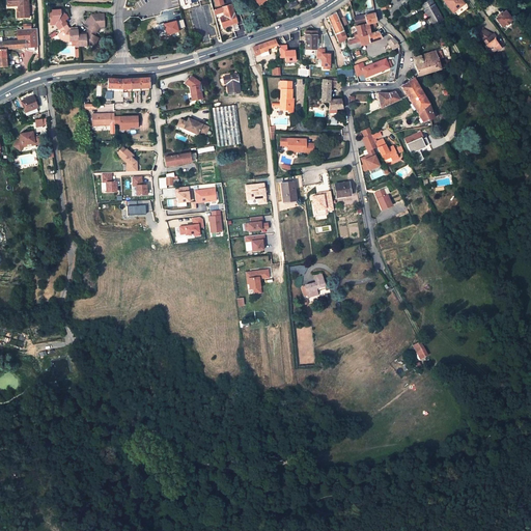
[(6,0),(7,7),(18,6),(19,10),(19,12),(21,12),(21,19),(29,18),(28,1),(28,0),(6,0)]
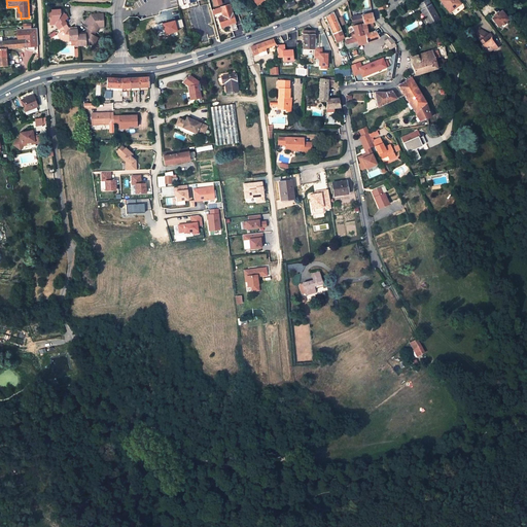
[(387,8),(383,0),(379,0),(377,1),(379,10),(387,8)]
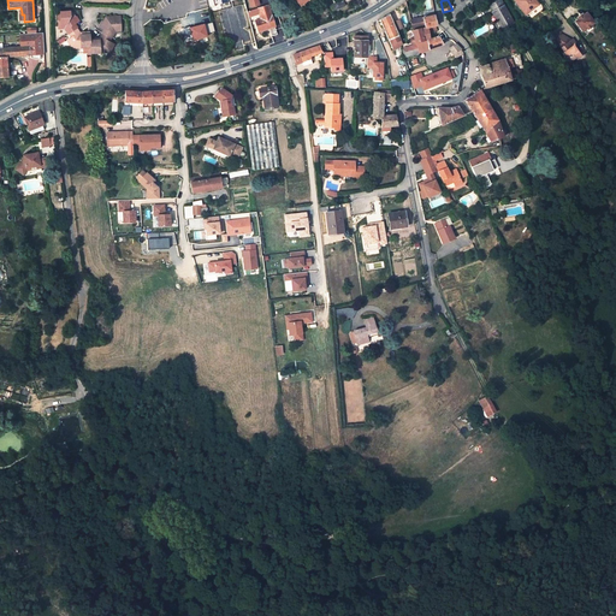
[(492,12),(497,22),(501,21),(504,28),(514,23),(501,0),(498,1),(492,5),(490,6),(493,12),(492,12)]
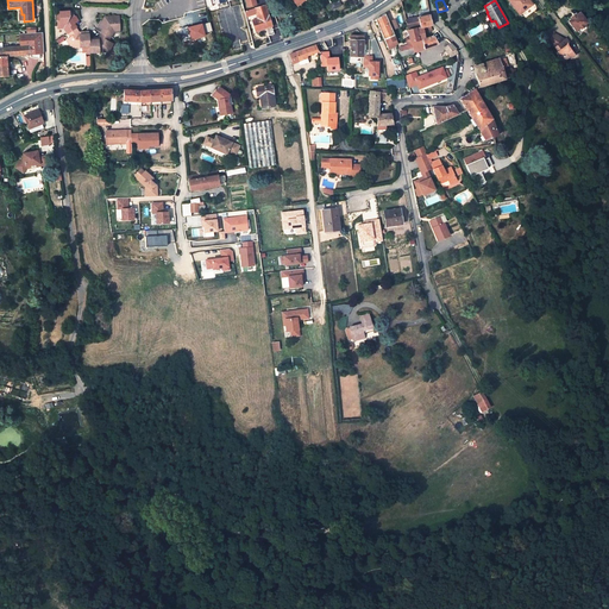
[(508,0),(519,14),(532,5),(528,0),(508,0)]
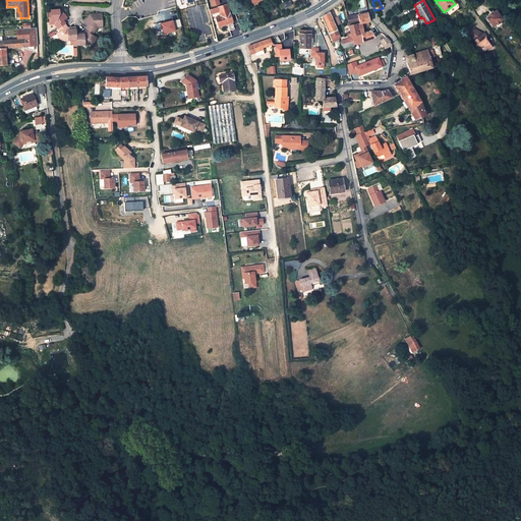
[(232,22),(227,4),(218,7),(220,15),(222,14),(222,15),(221,16),(216,17),(219,26),(232,22)]
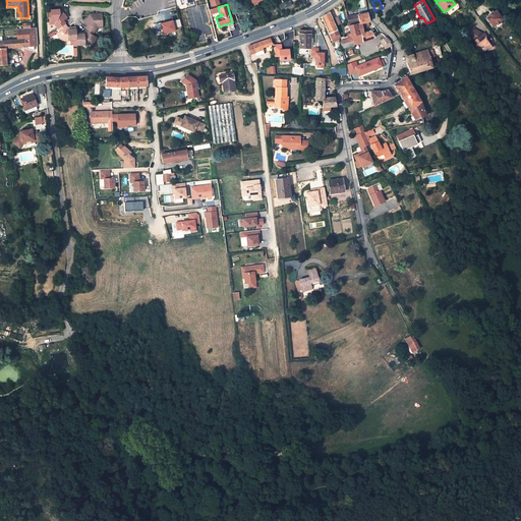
[(496,30),(505,21),(496,8),(494,10),(491,12),(489,14),(489,13),(488,14),(485,17),(496,30)]
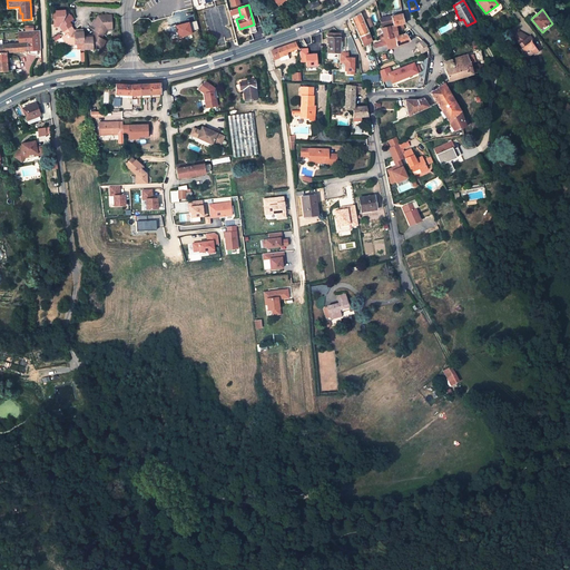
[(68,12),(53,13),(55,25),(58,25),(60,25),(62,27),(61,28),(64,31),(67,29),(70,27),(68,23),(69,22),(74,19),(70,15),(70,16),(68,12)]
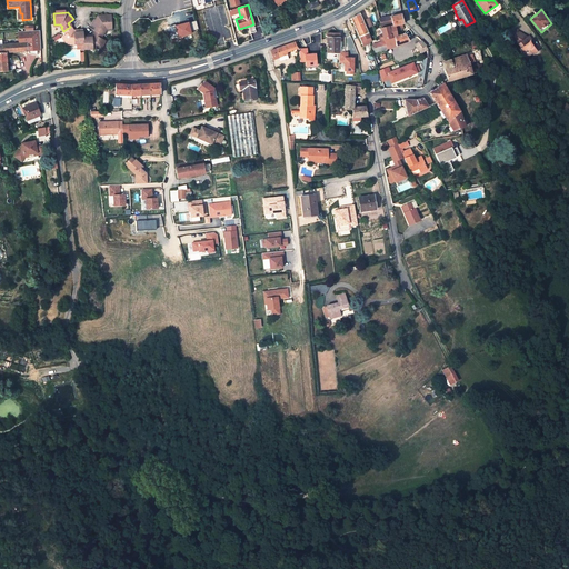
[(362,19),(359,12),(350,18),(362,45),(369,42),(372,41),(367,28),(362,19)]
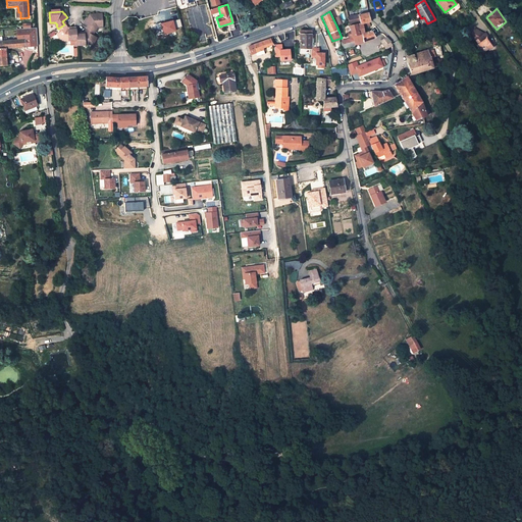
[(360,23),(363,22),(364,28),(370,27),(368,21),(370,21),(368,13),(363,14),(358,15),(348,17),(349,22),(359,19),(360,23)]
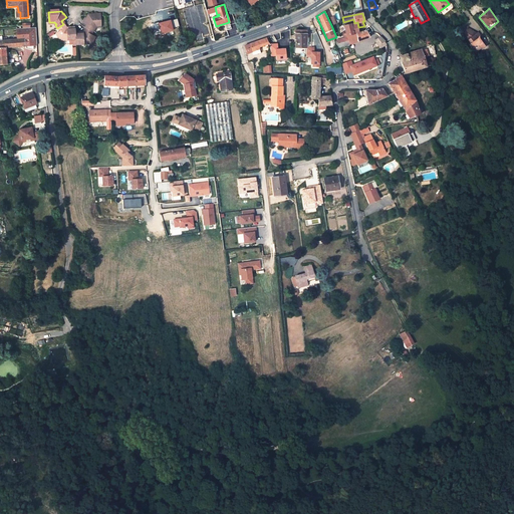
[(100,14),(88,14),(86,18),(85,17),(83,22),(86,23),(88,25),(87,28),(93,31),(95,28),(94,27),(94,25),(101,25),(100,14)]
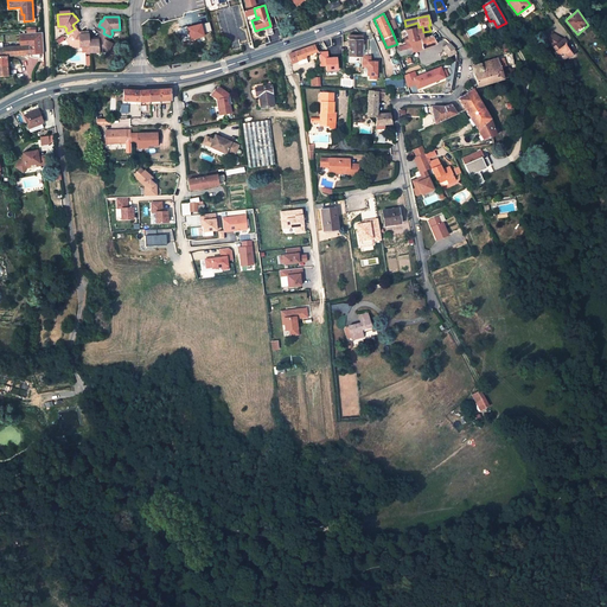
[(410,44),(411,46),(411,48),(411,49),(413,52),(436,43),(432,36),(425,38),(423,32),(422,26),(419,27),(407,30),(408,36),(410,42),(410,44)]
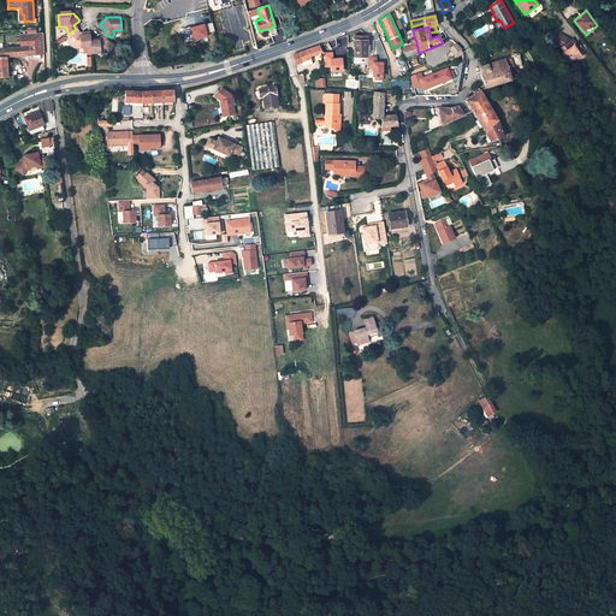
[(73,47),(88,47),(89,47),(89,41),(86,41),(86,35),(80,35),(78,34),(80,33),(77,28),(76,29),(72,31),(69,34),(72,37),(70,39),(73,42),(71,43),(73,47)]
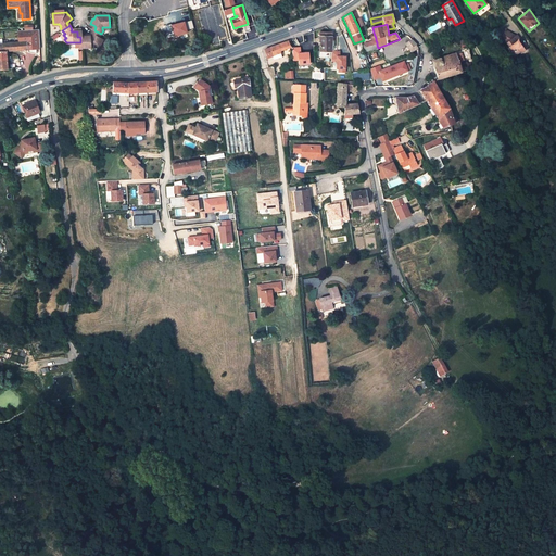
[(98,42),(100,38),(99,38),(101,34),(95,30),(93,29),(91,34),(92,35),(91,36),(86,36),(86,42),(84,42),(84,48),(98,48),(100,43),(98,42)]
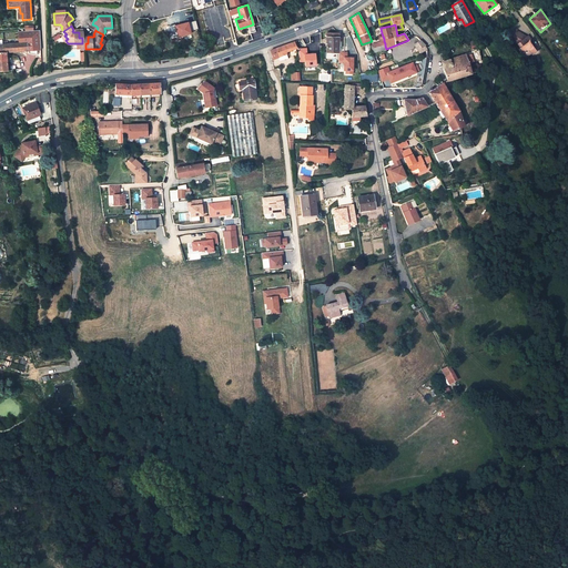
[(0,40),(0,71),(8,71),(7,52),(29,51),(37,51),(41,50),(40,31),(33,31),(26,32),(27,39),(27,42),(8,44),(8,42),(4,42),(4,44),(2,44),(2,40),(0,40)]
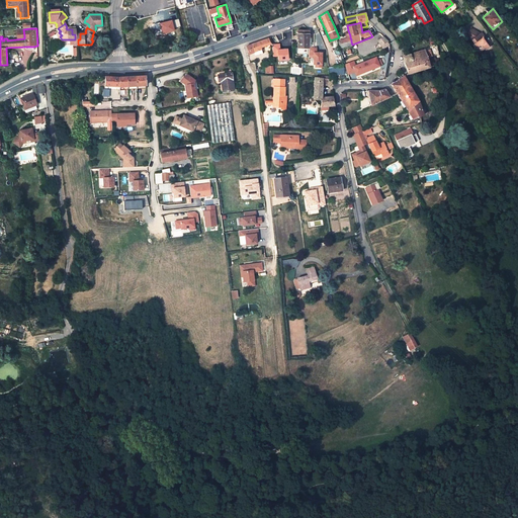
[(471,40),(475,44),(472,45),(479,53),(484,49),(485,50),(489,47),(483,38),(485,37),(481,32),(480,33),(470,28),(466,37),(471,40)]
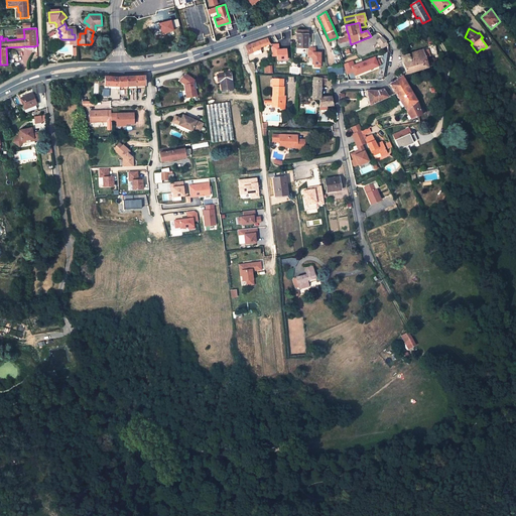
[(296,30),(296,47),(307,47),(307,30),(296,30)]
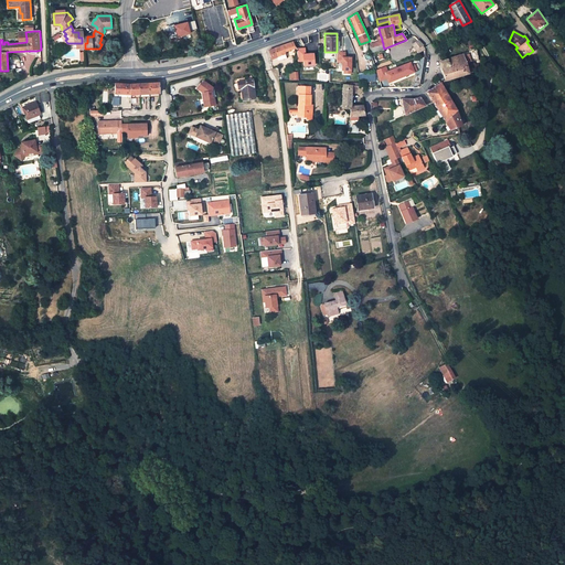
[(423,45),(418,40),(412,44),(414,48),(412,49),(414,52),(416,50),(423,45)]
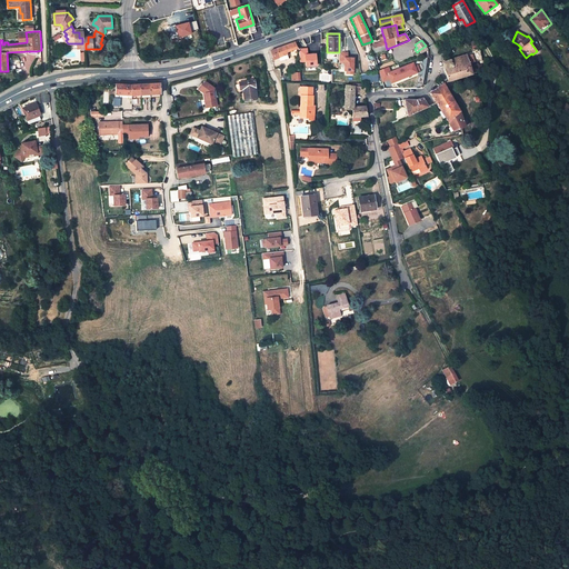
[(292,43),(271,50),(273,59),(279,58),(280,60),(288,58),(286,51),(297,48),(296,45),(298,45),(297,41),(292,43)]
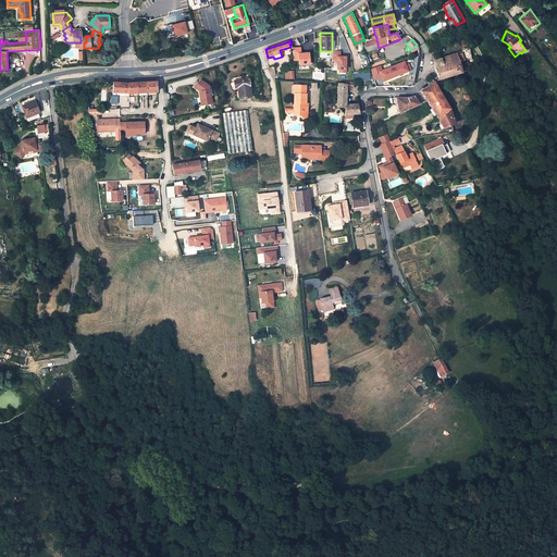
[(301,66),(312,65),(311,52),(302,53),(302,47),(294,48),(294,61),(301,61),(301,66)]
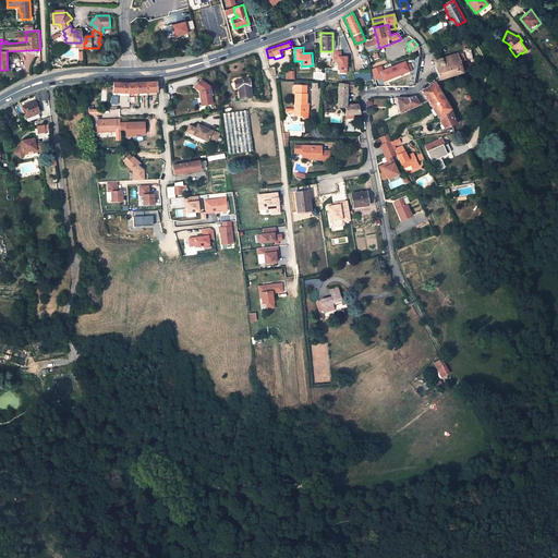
[(472,59),(470,48),(462,48),(463,53),(464,59),(464,60),(472,59)]
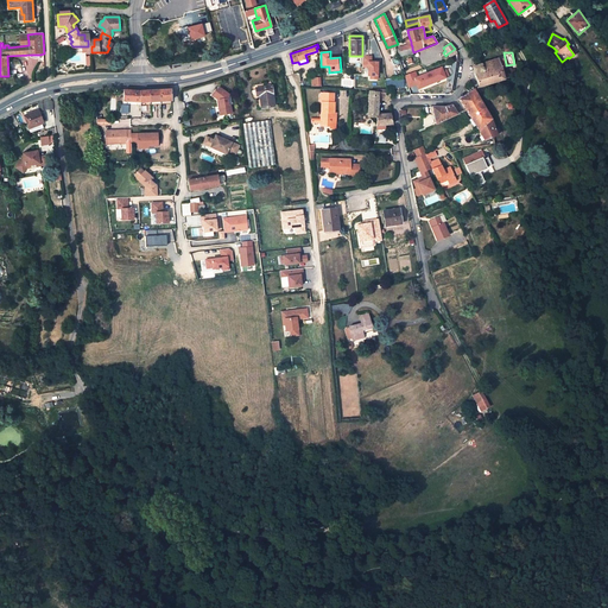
[(505,69),(502,70),(501,67),(506,64),(505,58),(499,59),(498,57),(473,67),(479,87),(504,78),(508,76),(507,68),(506,68),(505,68),(505,69)]
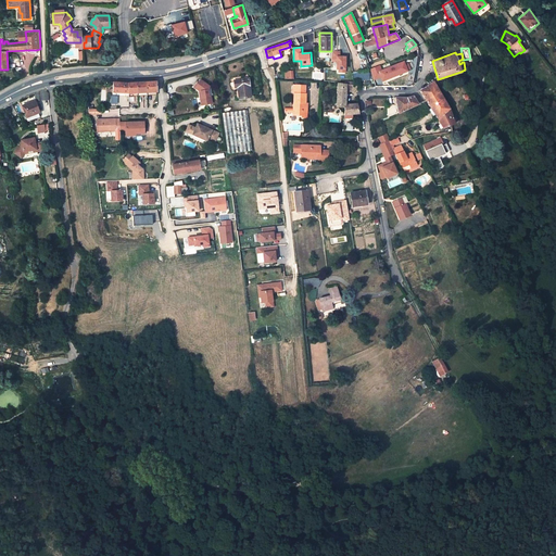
[(381,65),(370,68),(374,80),(381,78),(382,80),(409,73),(406,62),(382,68),(381,65)]
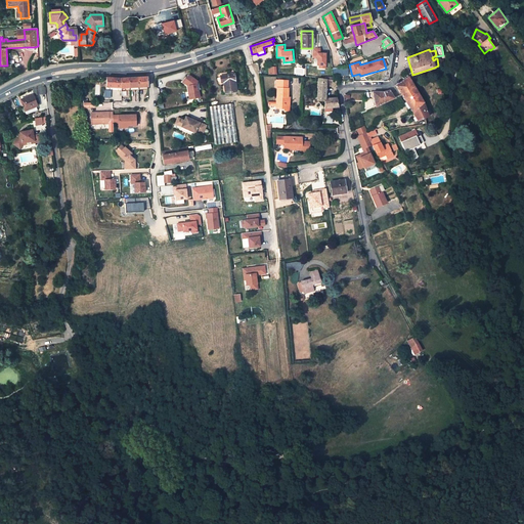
[(333,77),(348,75),(347,67),(333,69),(333,77)]
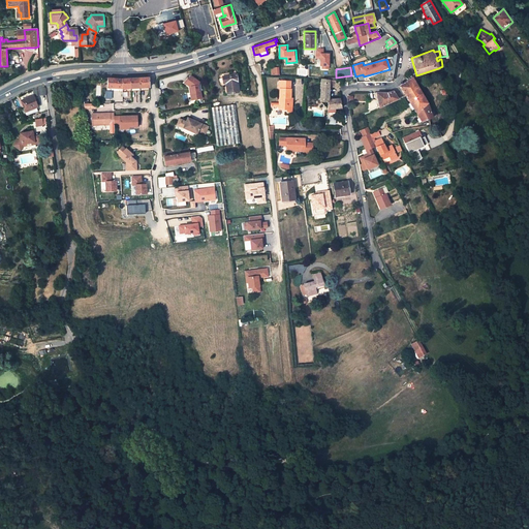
[(239,92),(237,74),(222,76),(223,84),(226,84),(227,94),(232,93),(239,92)]
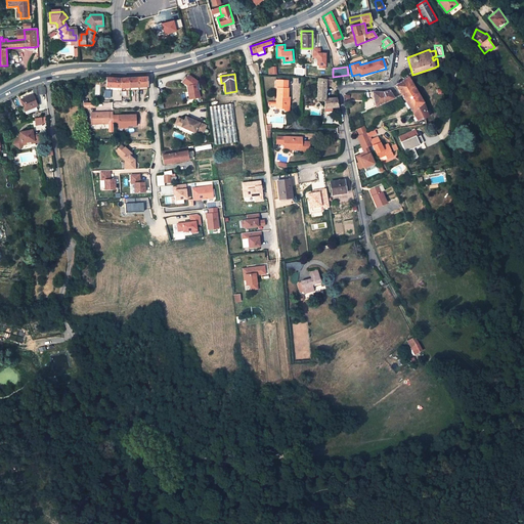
[(137,77),(138,87),(147,86),(147,76),(137,77)]
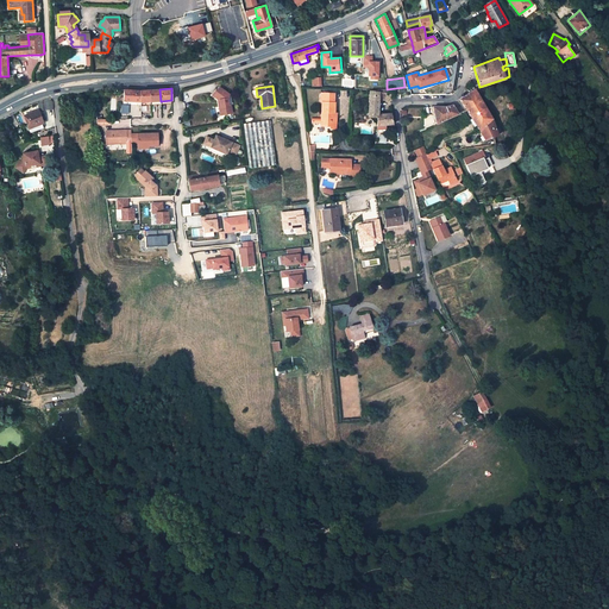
[(220,115),(232,113),(231,107),(228,105),(227,98),(230,94),(218,88),(217,92),(215,90),(212,96),(218,100),(219,100),(220,107),(219,107),(220,115)]
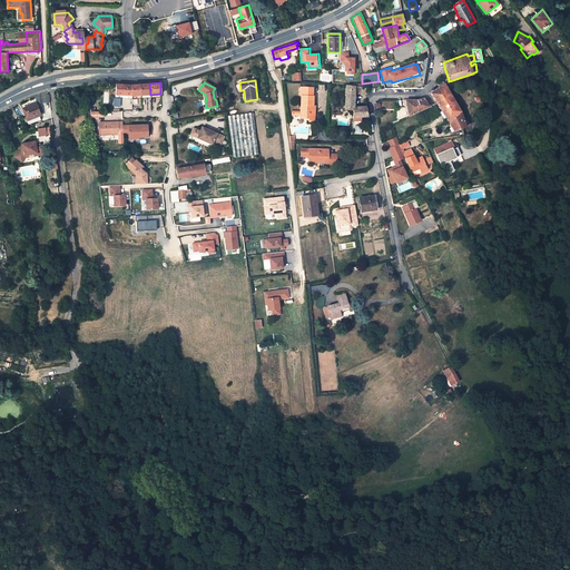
[(131,85),(117,84),(116,87),(116,94),(131,95),(131,85)]
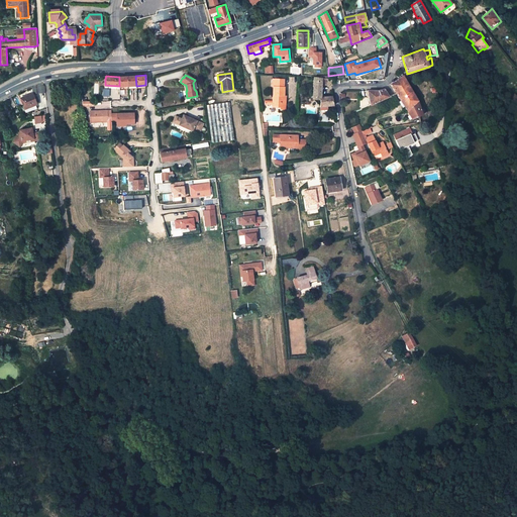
[(119,77),(119,86),(119,89),(127,89),(127,86),(127,76),(119,77)]
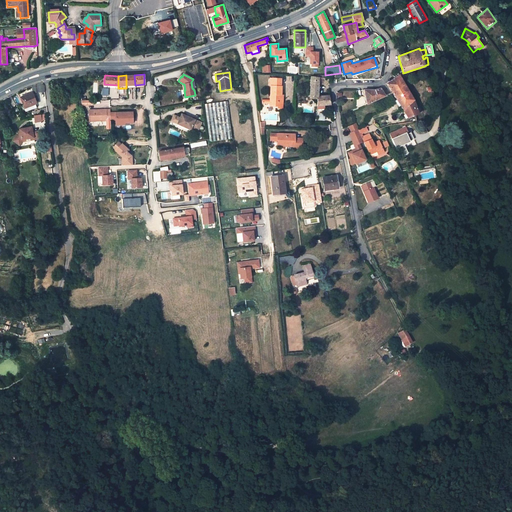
[(135,85),(134,75),(126,75),(126,85),(126,88),(135,87),(135,85)]
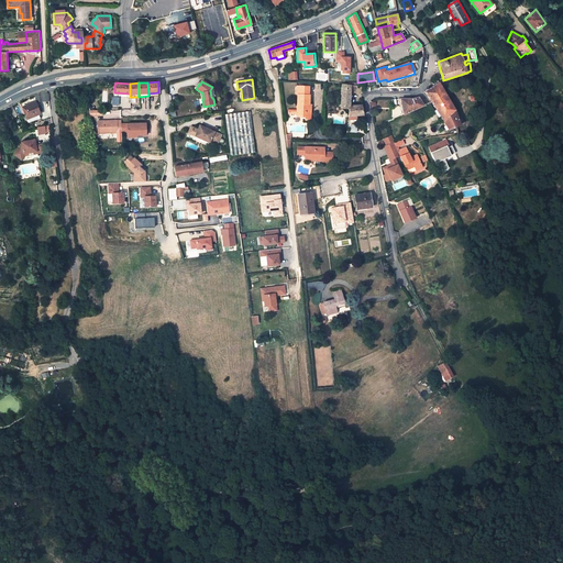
[(440,83),(426,91),(431,101),(445,92),(440,83)]
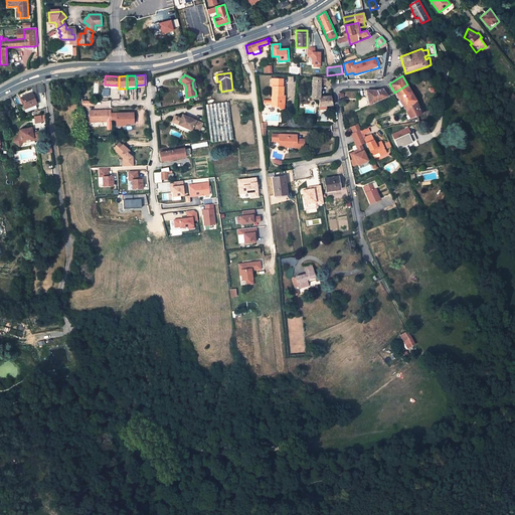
[(330,78),(313,76),(311,99),(319,100),(318,112),(325,111),(325,106),(332,105),(331,96),(320,97),(320,83),(331,84),(331,82),(330,78)]
